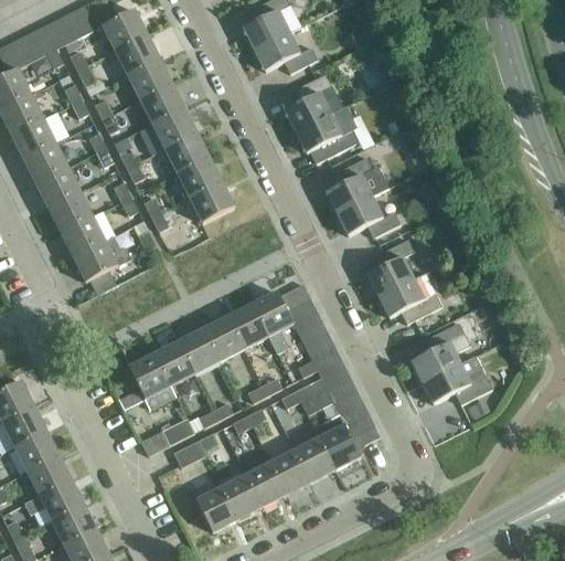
[(99,28),(112,21),(100,0),(95,0),(87,3),(99,28)]
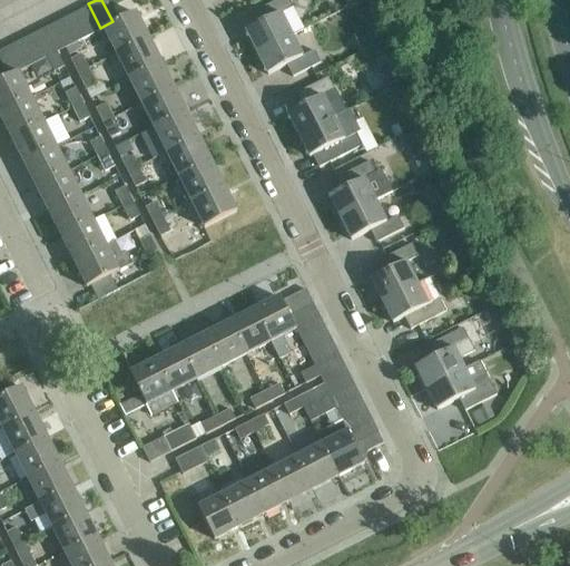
[(264,19),(245,29),(256,50),(292,32),(281,11),(293,6),(290,0),(272,0),(258,7),(264,19)]
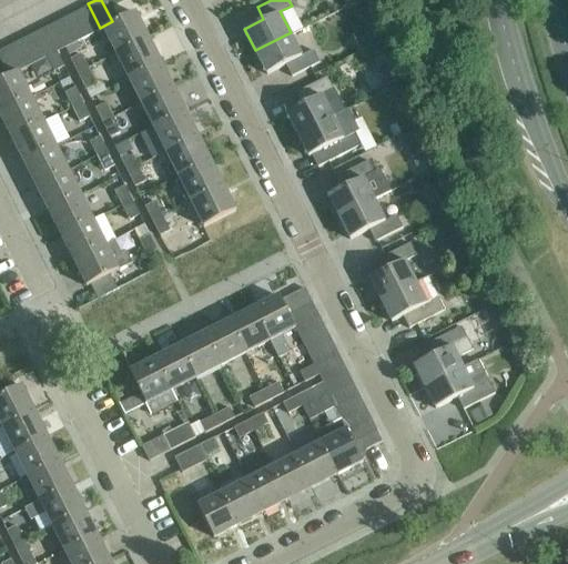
[(75,10),(88,33),(100,28),(88,3),(75,10)]
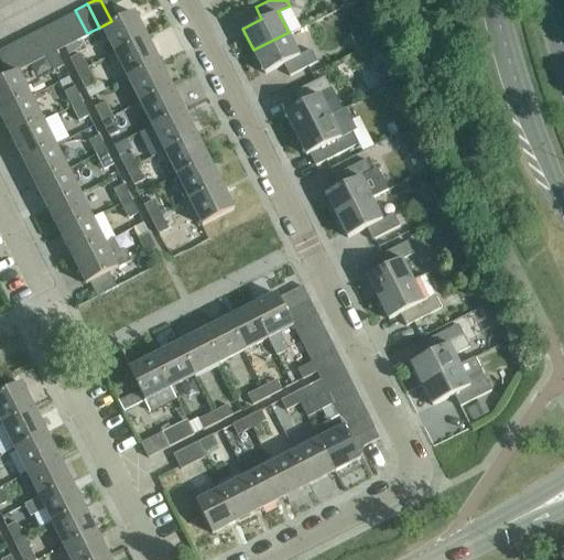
[(75,10),(64,15),(76,39),(87,33),(75,10)]
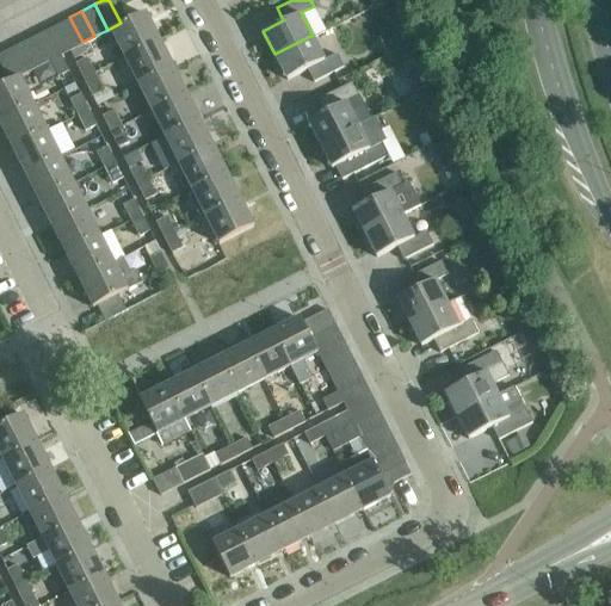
[(110,29),(124,56),(159,38),(144,11),(110,29)]
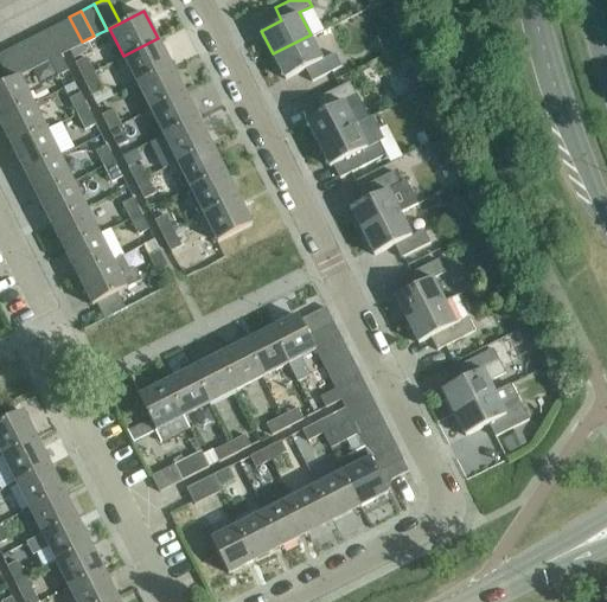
[(69,17),(62,20),(56,24),(69,49),(82,42),(69,17)]
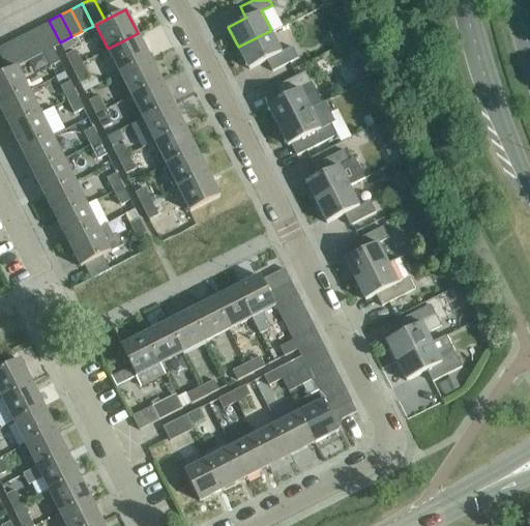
[(40,52),(42,51),(52,47),(41,24),(30,30),(40,52)]
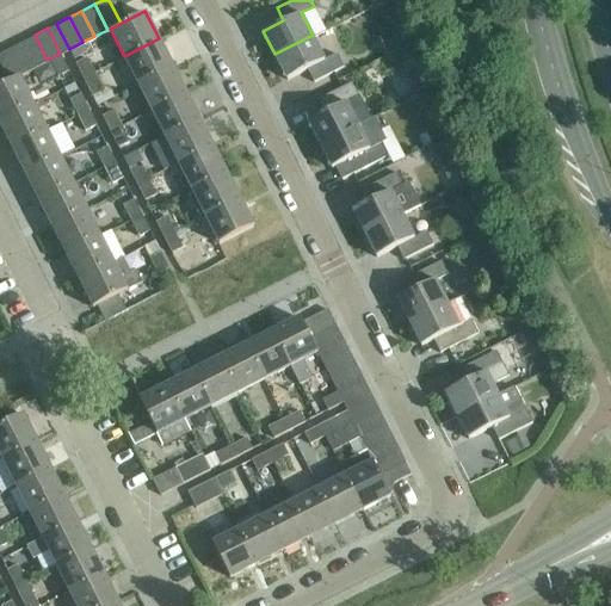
[(35,67),(47,60),(35,35),(22,41),(35,67)]
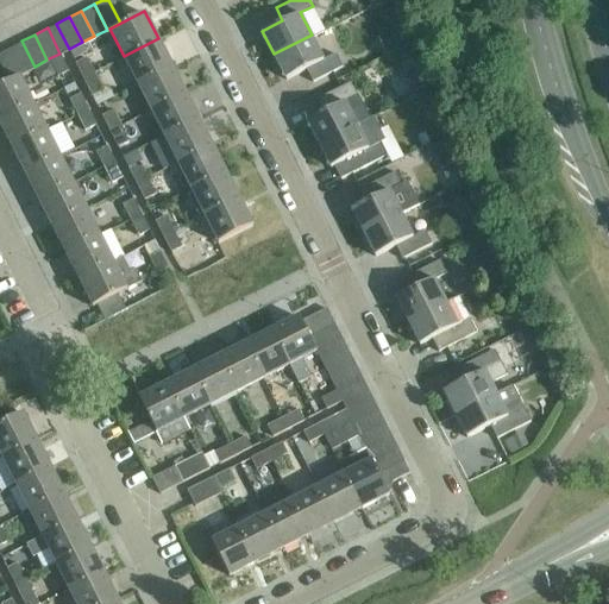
[(312,35),(274,54),(286,77),(306,67),(313,80),(343,64),(336,51),(322,58),(312,35)]
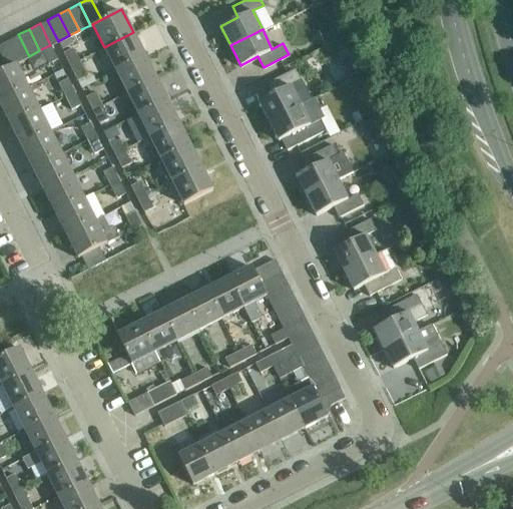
[(104,47),(115,69),(144,54),(133,32),(104,47)]
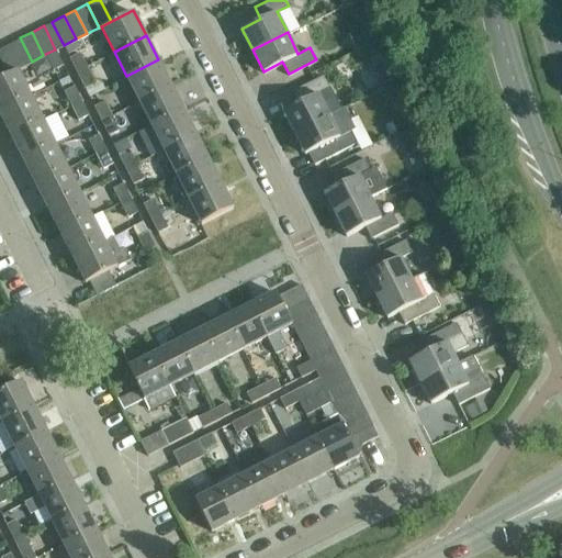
[(20,67),(32,62),(20,37),(8,44),(20,67)]
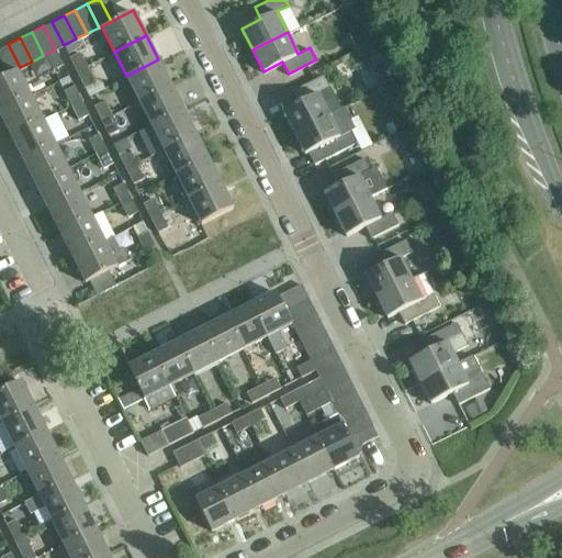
[(8,44),(0,47),(0,57),(8,73),(20,67),(8,44)]
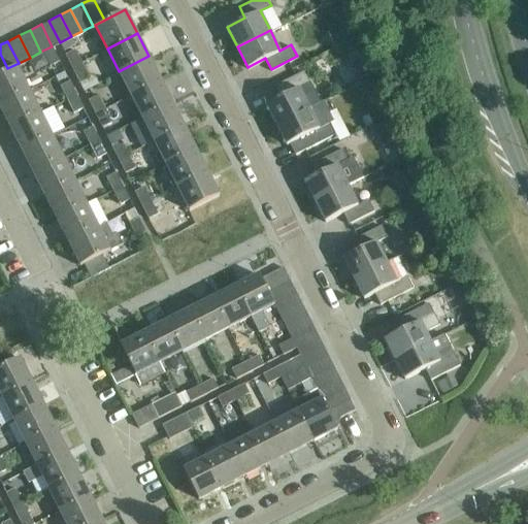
[(59,60),(52,46),(42,51),(50,64),(59,60)]
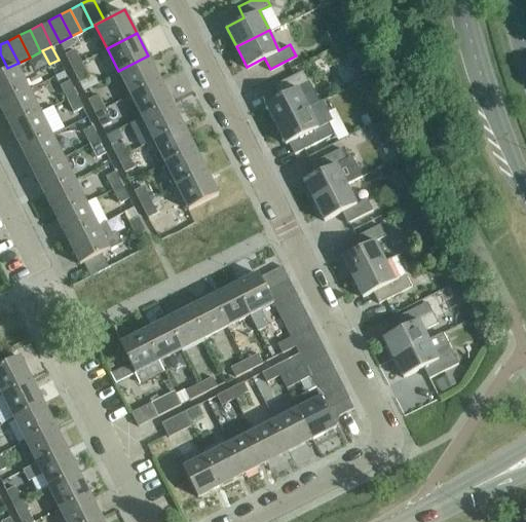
[(65,52),(71,66),(80,61),(74,47),(65,52)]
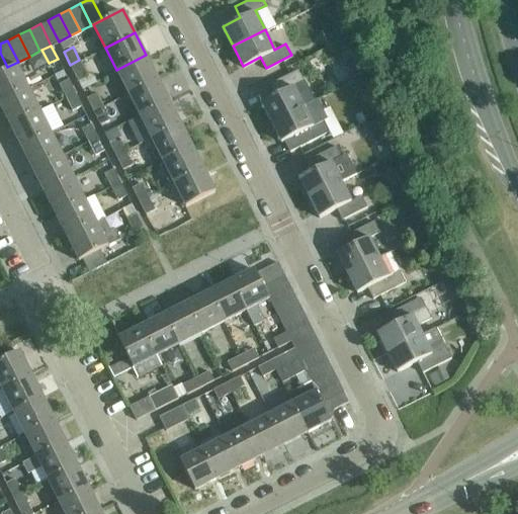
[(362,50),(345,58),(354,76),(371,67),(362,50)]
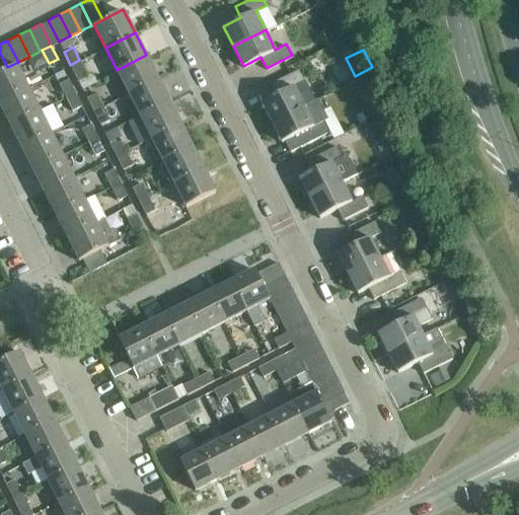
[(117,70),(128,92),(157,77),(146,55),(117,70)]
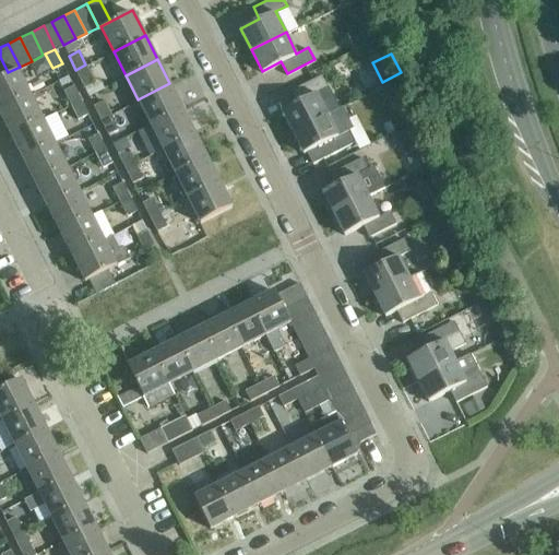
[(85,65),(75,70),(83,84),(93,79),(85,65)]
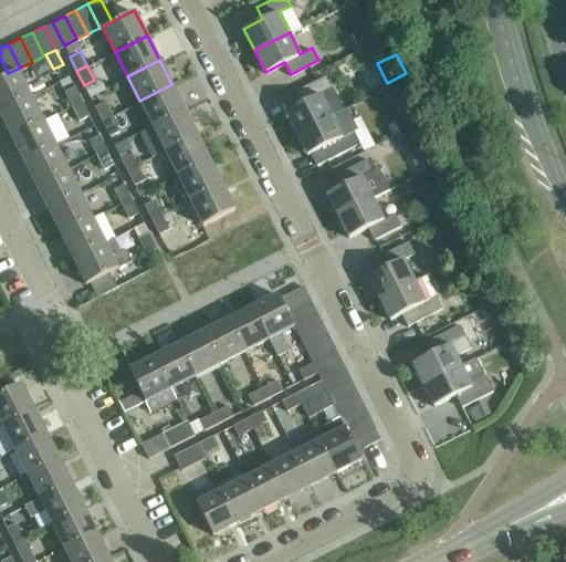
[(0,77),(0,110),(30,94),(18,69),(0,77)]
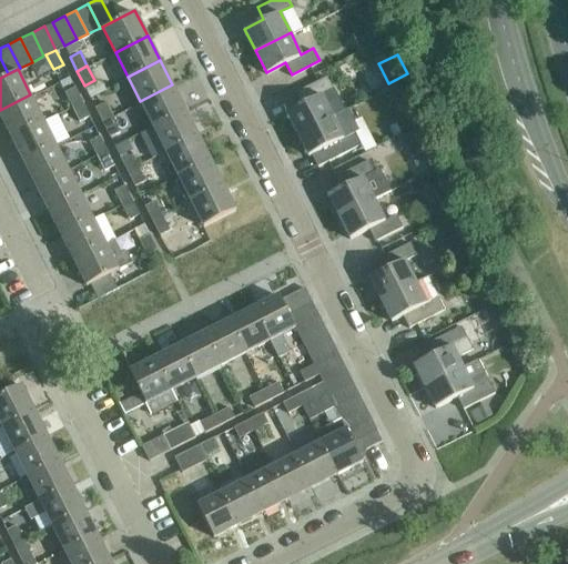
[(286,111),(297,133),(344,109),(326,74),(295,91),(302,103),(286,111)]
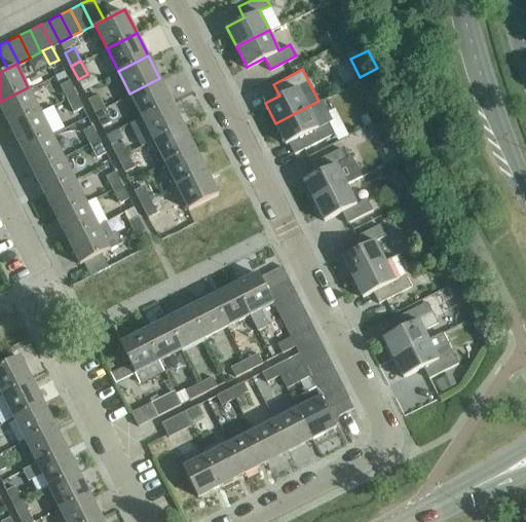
[(129,94),(142,116),(172,101),(159,78),(129,94)]
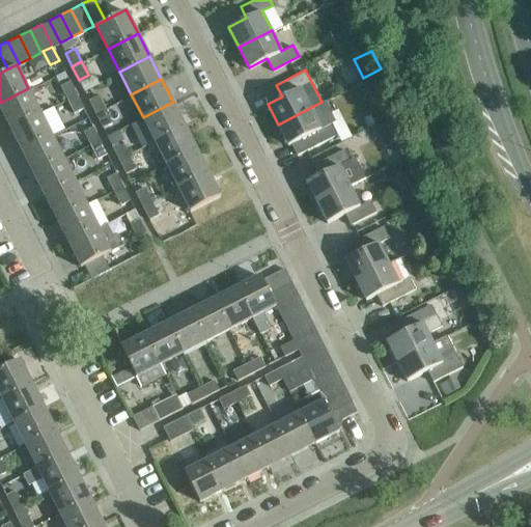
[(60,84),(66,98),(76,93),(70,80),(60,84)]
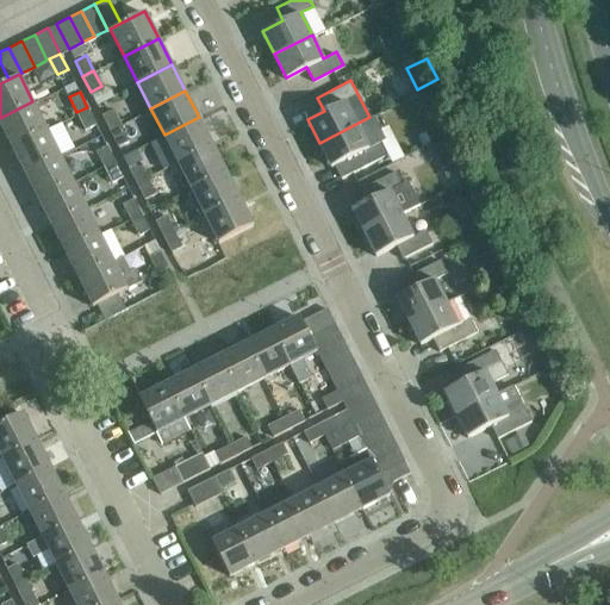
[(0,118),(0,122),(12,145),(47,128),(32,101),(0,118)]
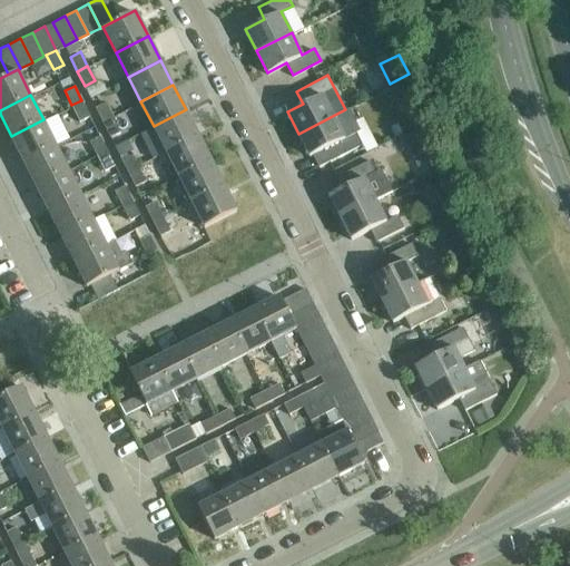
[(81,100),(71,105),(79,119),(89,115),(81,100)]
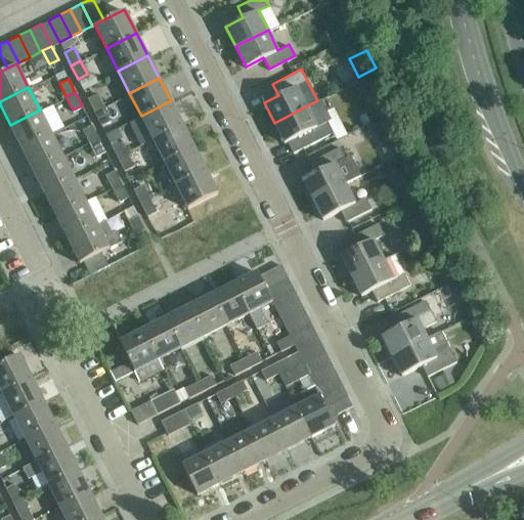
[(87,97),(94,111),(103,106),(96,93),(87,97)]
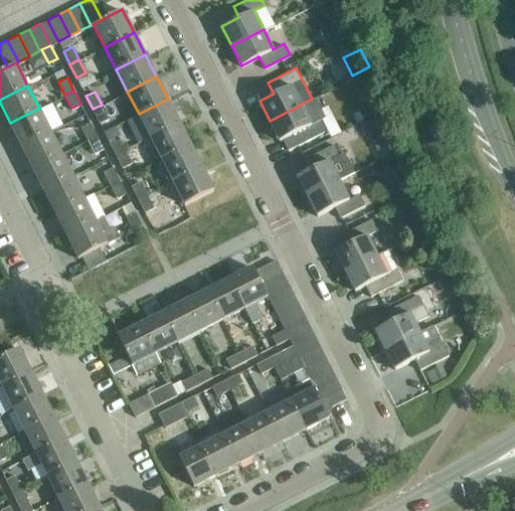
[(312,99),(270,121),(280,140),(293,133),(299,144),(327,130),(322,119),(325,117),(315,98),(312,99)]
